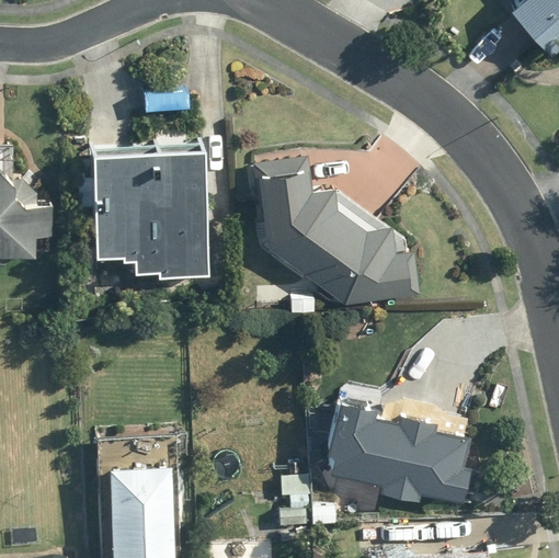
[(558,0),(526,0),(513,12),(552,57),(558,52),(558,0)]
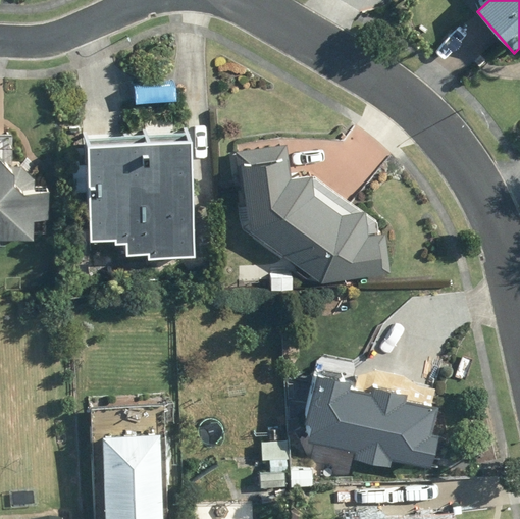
[(250,231),(323,283),(392,272),(384,235),(370,238),(366,210),(341,214),(313,194),(310,175),(292,177),(288,146),(238,154),(250,231)]
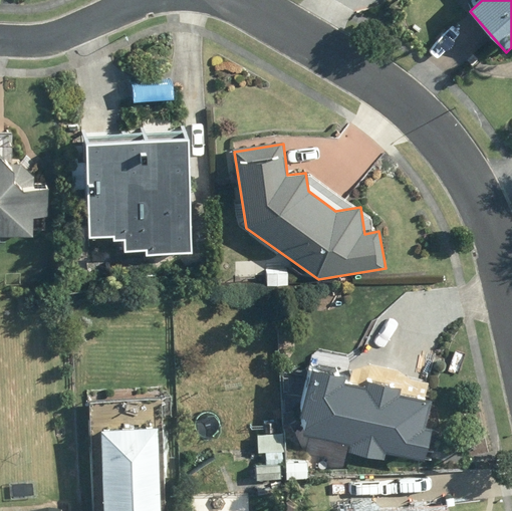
[(86,168),(88,237),(112,236),(113,242),(123,241),(124,252),(146,251),(146,256),(192,255),(187,152),(145,153),(146,165),(86,168)]
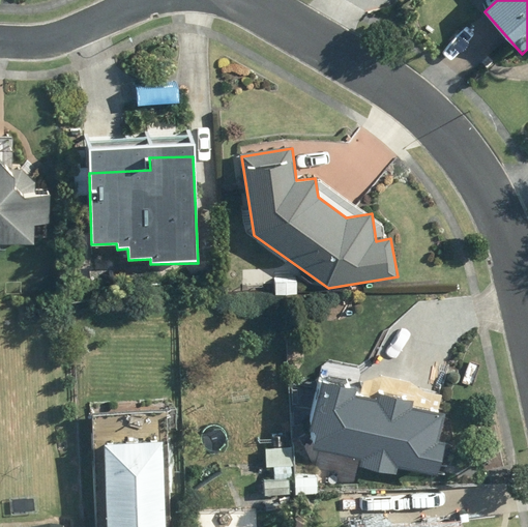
[(0,244),(33,243),(33,225),(50,224),(50,191),(36,191),(36,182),(21,167),(8,168),(0,159),(0,244)]
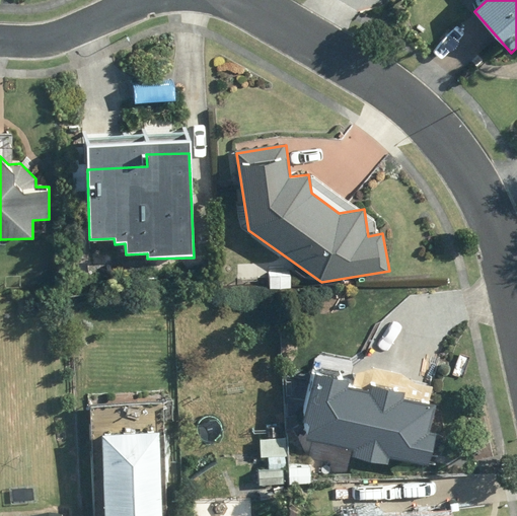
[(272,289),(293,290),(293,272),(272,272),(272,289)]
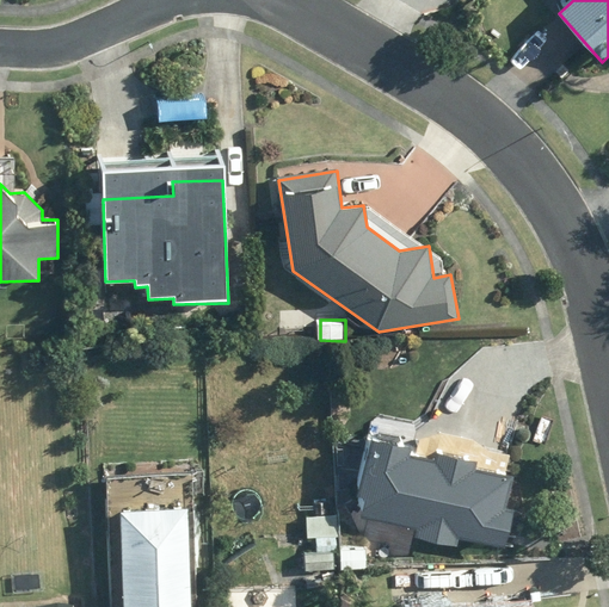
[(371,439),(358,495),(364,496),(360,515),(416,528),(414,537),(455,546),(457,536),(503,546),(511,512),(503,509),(511,477),(472,469),(474,462),(436,452),(434,460),(405,453),(406,447),(371,439)]
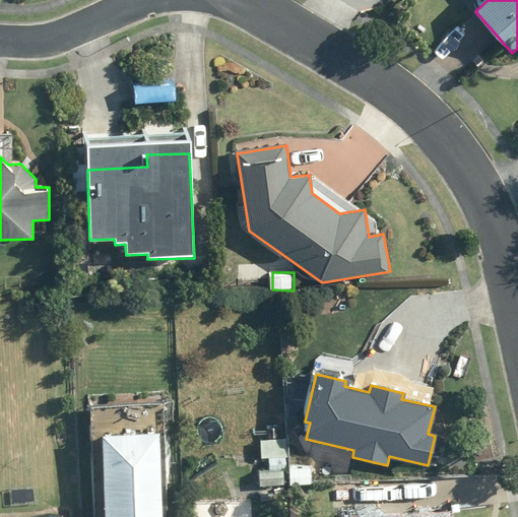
[(102,435),(105,516),(162,516),(158,432),(102,435)]
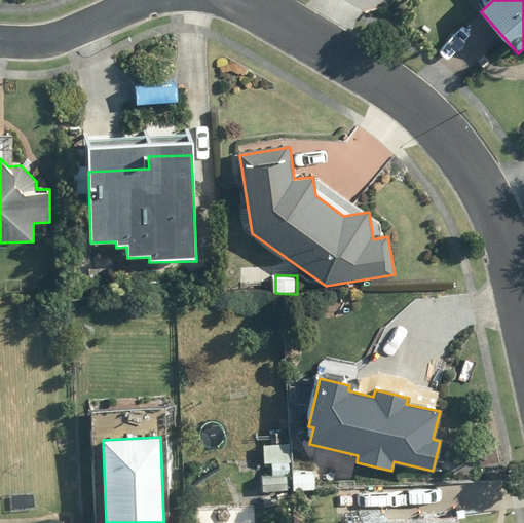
[(315,472),(294,474),(296,494),(316,492),(315,472)]
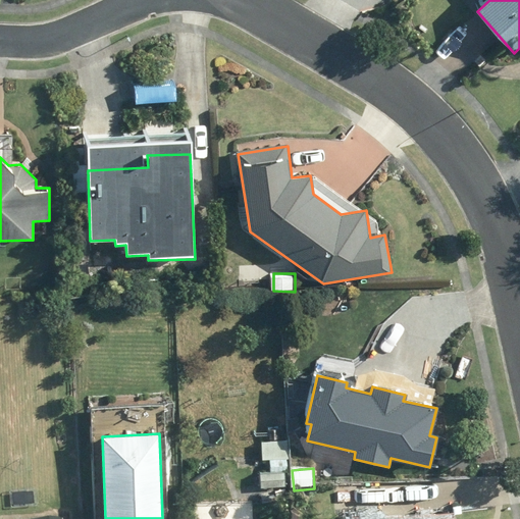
[(262,489),(287,488),(286,472),(261,473),(262,489)]
